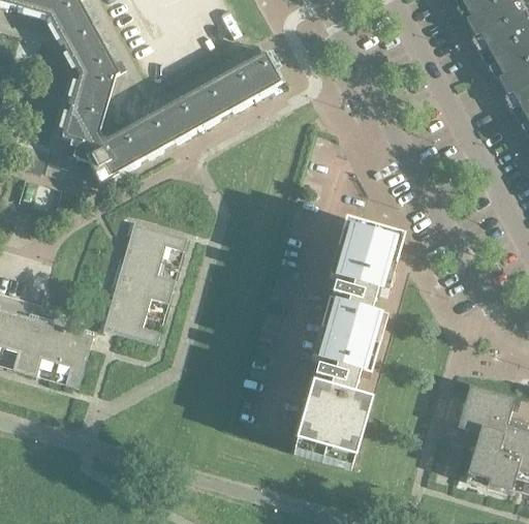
[(0,0),(0,5),(7,7),(9,3),(24,7),(23,12),(38,17),(40,12),(49,14),(53,22),(49,24),(56,38),(60,36),(68,50),(64,53),(71,67),(75,64),(80,72),(78,81),(73,79),(68,95),(73,96),(68,111),(64,110),(60,126),(64,127),(62,135),(71,139),(66,154),(89,160),(100,181),(118,171),(121,175),(126,172),(135,166),(132,162),(147,155),(149,159),(163,151),(161,147),(175,140),(177,144),(191,135),(189,131),(203,124),(205,128),(220,120),(217,116),(231,109),(234,113),(248,104),(246,100),(259,93),(261,97),(276,89),(274,85),(285,79),(278,66),(281,64),(272,48),(266,51),(265,50),(107,136),(102,135),(99,130),(116,73),(126,68),(121,58),(114,62),(81,0),(0,0)]
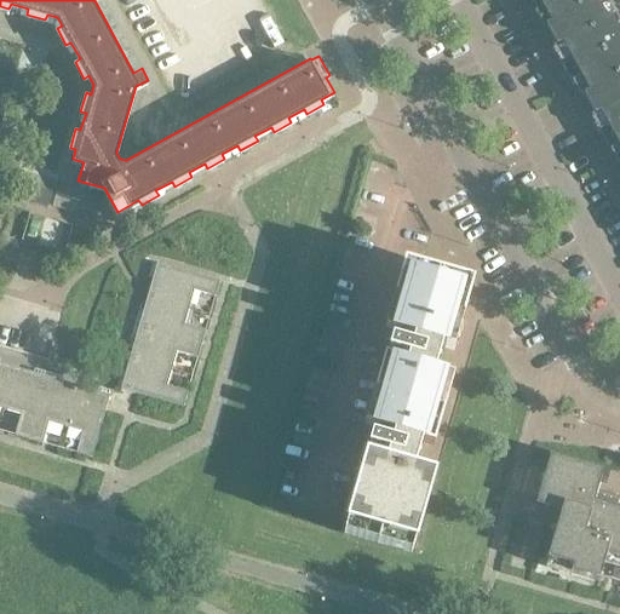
[(545,0),(547,5),(539,9),(564,55),(573,50),(584,70),(575,75),(590,102),(602,124),(610,119),(619,136),(619,139),(614,144),(619,155),(619,0),(545,0)]
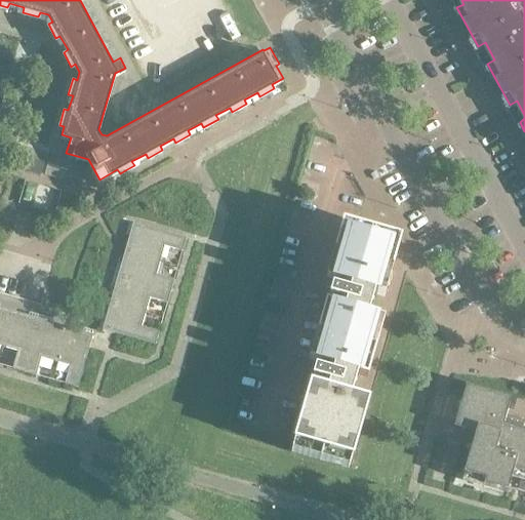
[(352,453),(355,443),(356,444),(372,386),(357,381),(363,360),(370,363),(388,304),(371,298),(377,278),(388,281),(404,223),(346,205),(329,265),(335,266),(312,346),(319,348),(296,427),(297,427),(294,437),(352,453)]
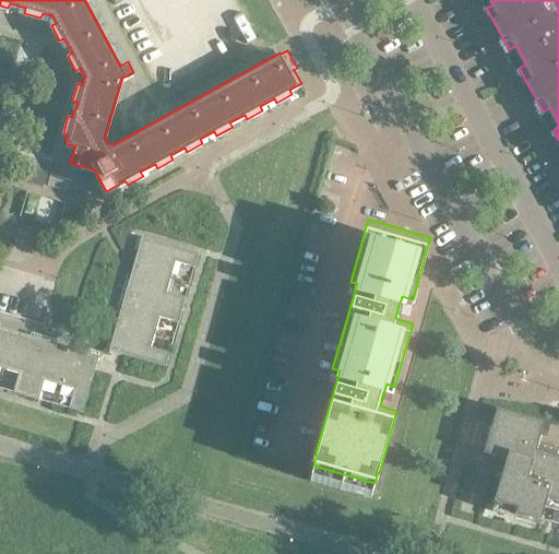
[(198,249),(142,233),(133,262),(170,272),(175,258),(194,263),(198,249)]
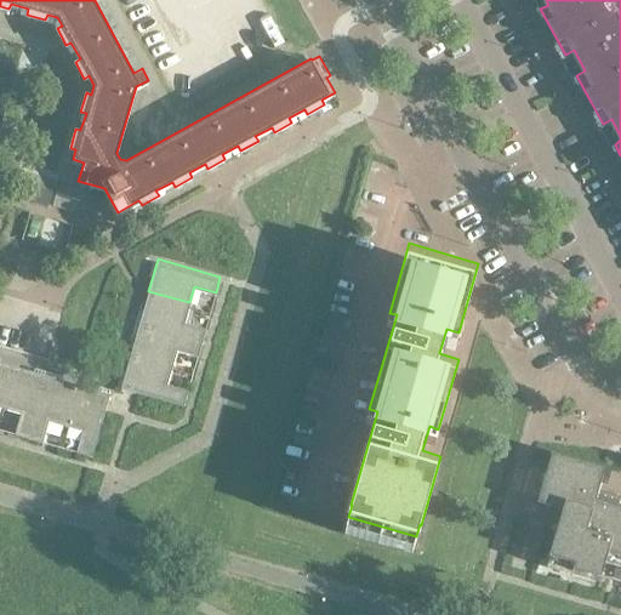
[(189,302),(148,291),(140,322),(201,340),(206,325),(184,319),(189,302)]
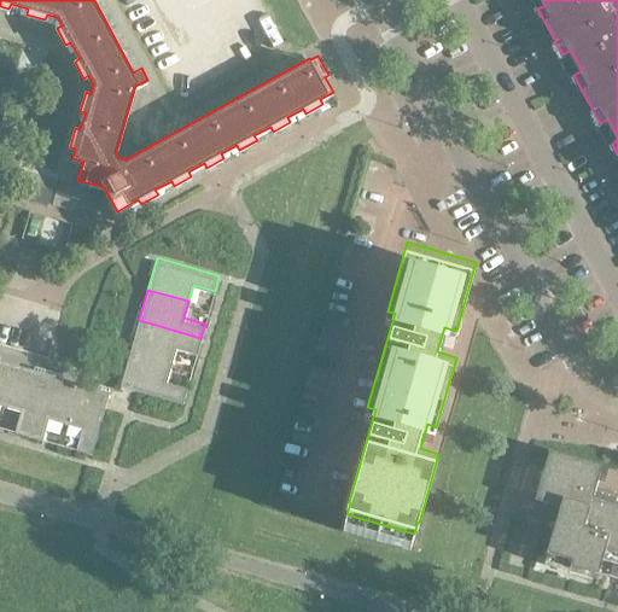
[(200,338),(139,320),(129,351),(172,362),(176,345),(197,351),(200,338)]
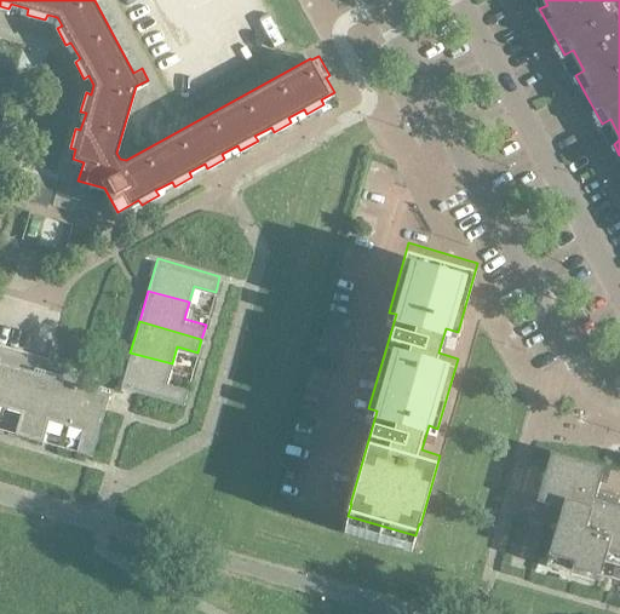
[(172,363),(130,353),(121,384),(183,402),(188,386),(167,380),(172,363)]
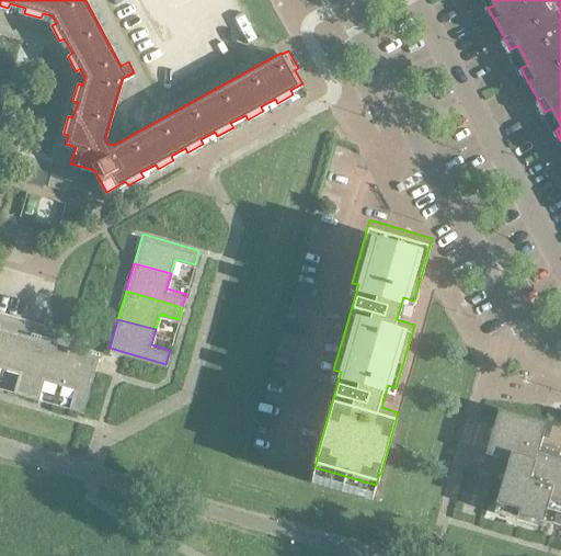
[(14,329),(0,324),(0,365),(3,366),(14,329)]
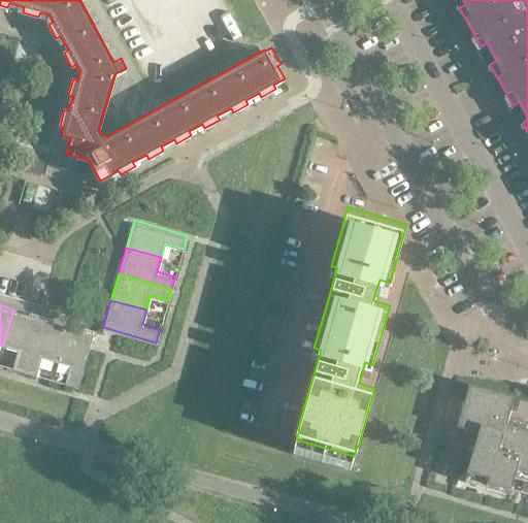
[(40,317),(13,309),(3,345),(18,349),(12,366),(25,370),(40,317)]
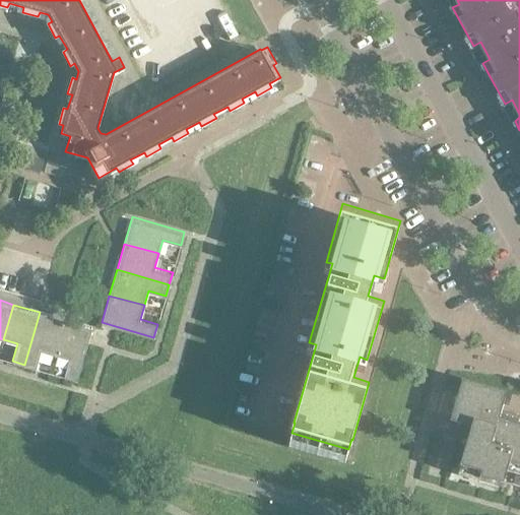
[(65,319),(40,312),(24,365),(36,368),(41,350),(55,355),(65,319)]
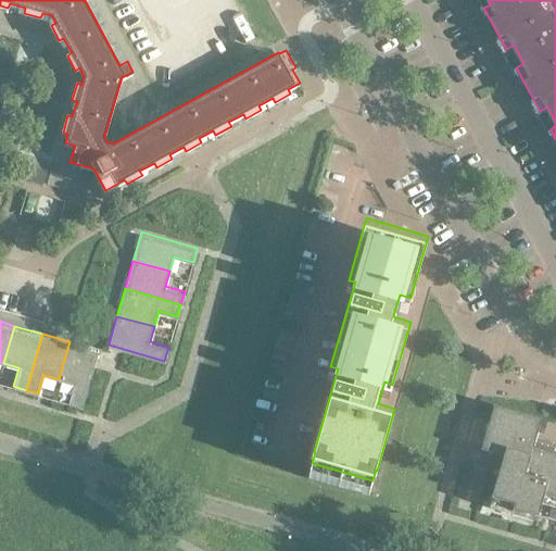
[(99,350),(70,341),(59,379),(74,384),(68,402),(81,407),(99,350)]
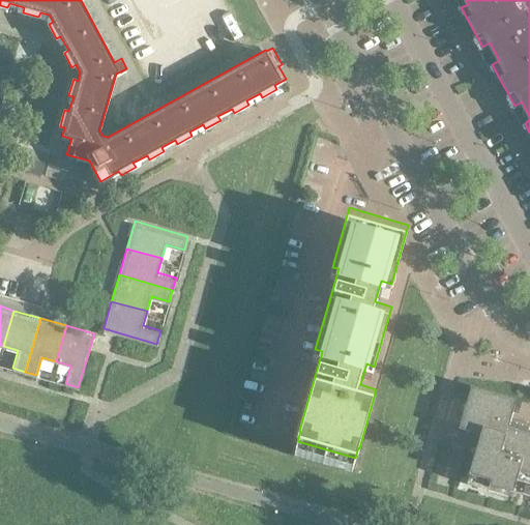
[(470,383),(471,384),(457,434),(477,440),(468,473),(490,479),(488,486),(511,492),(518,469),(529,472),(529,430),(508,425),(516,397),(507,395),(507,394),(470,383)]
